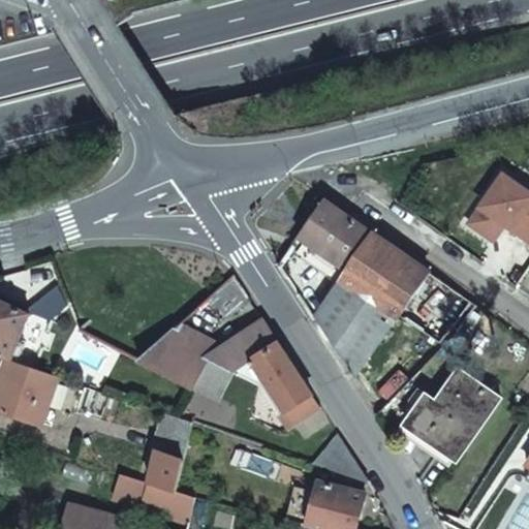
[(528,193),(499,173),(466,221),(489,237),(502,218),(511,216),(514,217),(511,220),(512,227),(521,232),(519,235),(528,241),(528,193)]
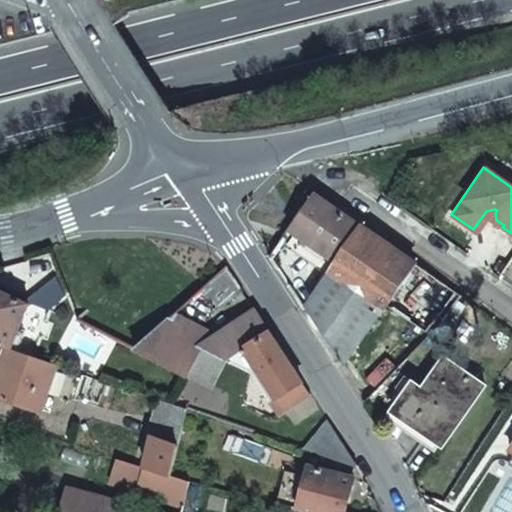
[(315,192),(291,226),(337,258),(336,260),(337,261),(361,225),(315,192)]
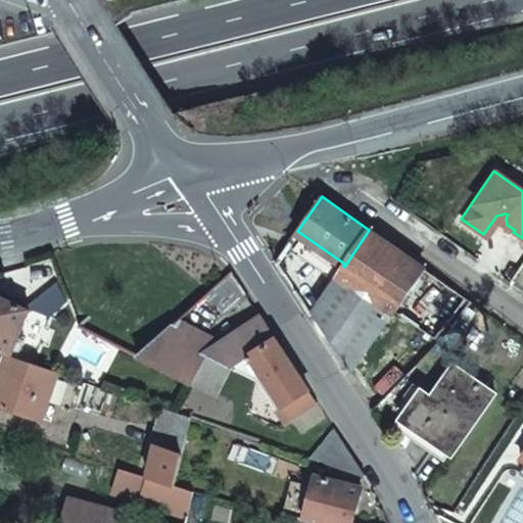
[(496,216),(494,219),(503,224),(506,220),(506,218),(508,215),(506,214),(496,216)]
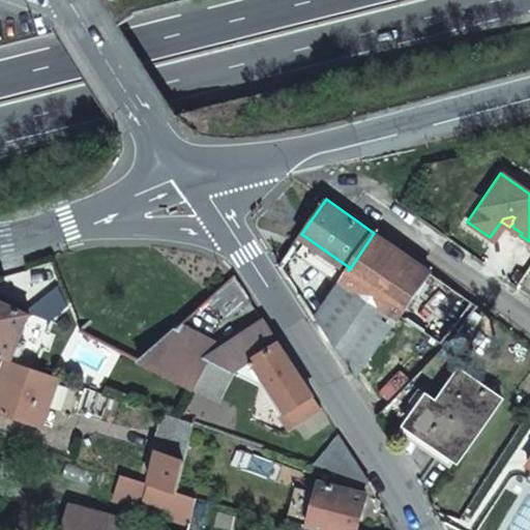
[(458,329),(475,305),(374,233),(349,270),(348,269),(317,316),(355,377),(410,296),(415,299),(404,317),(440,342),(451,324),(458,329)]
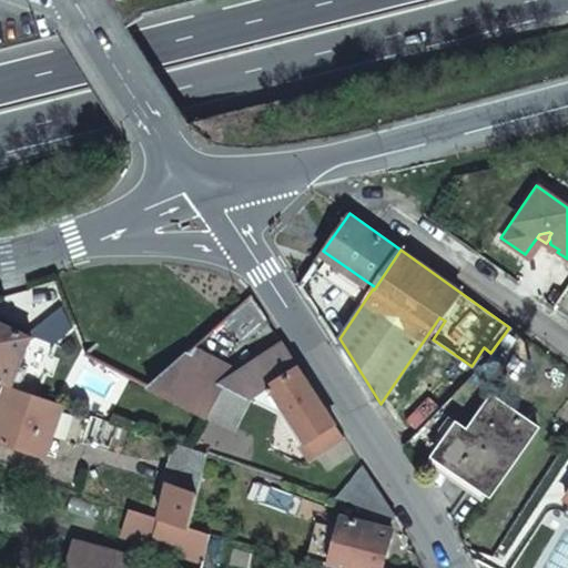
[(243,334),(264,320),(251,300),(231,317),(243,334)]
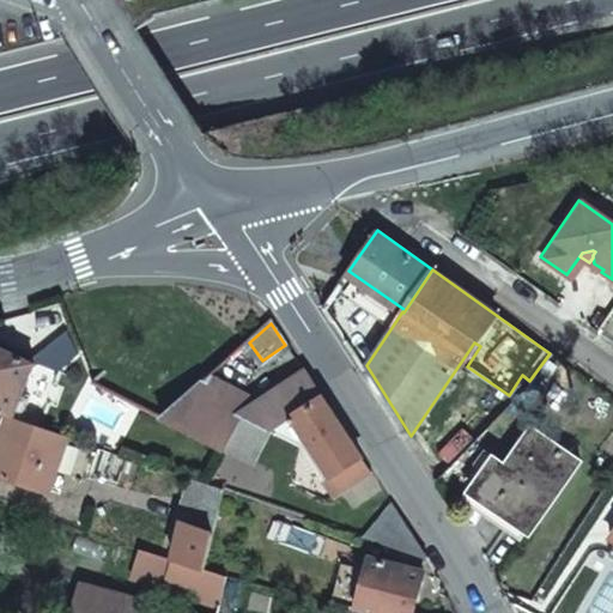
[(0,407),(14,412),(17,413),(34,358),(0,343),(0,407)]
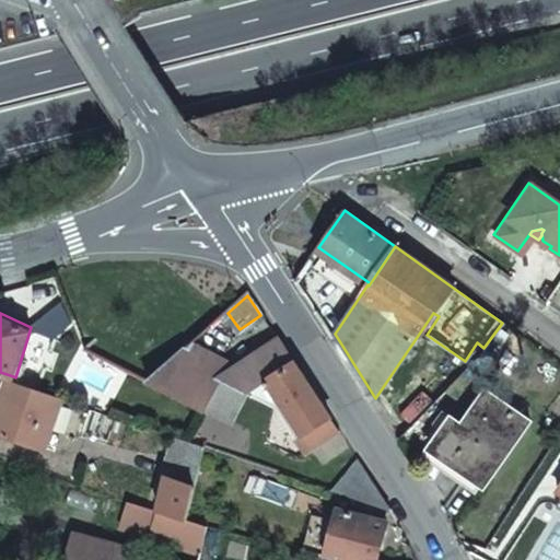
[(190,339),(140,377),(199,409),(238,387),(261,403),(265,389),(268,380),(292,358),(278,336),(233,362),(190,339)]
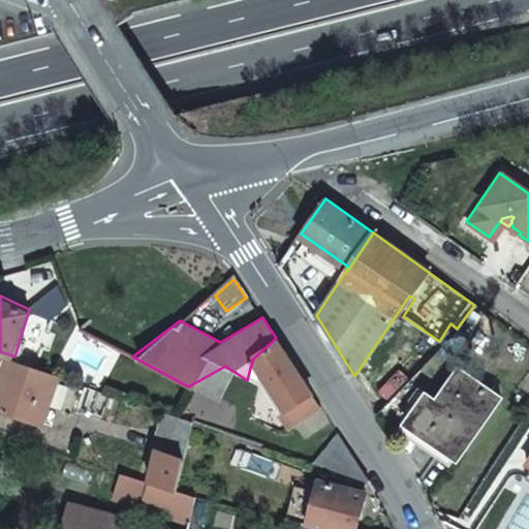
[(123,351),(75,330),(58,361),(105,381),(123,351)]
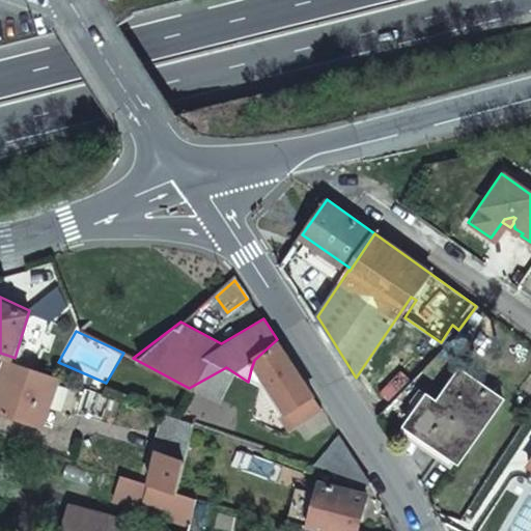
[(289,428),(322,408),(277,339),(254,360),(285,409),(279,413),(289,428)]
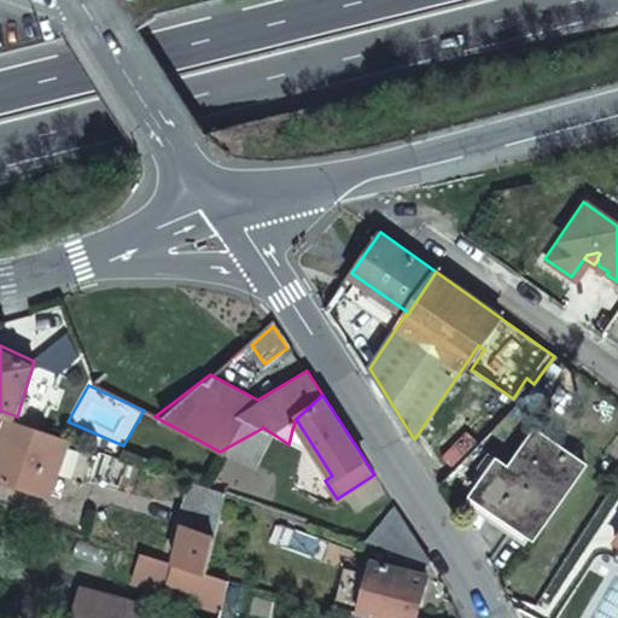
[(0,454),(0,476),(51,493),(71,433),(17,417),(15,415),(0,454)]
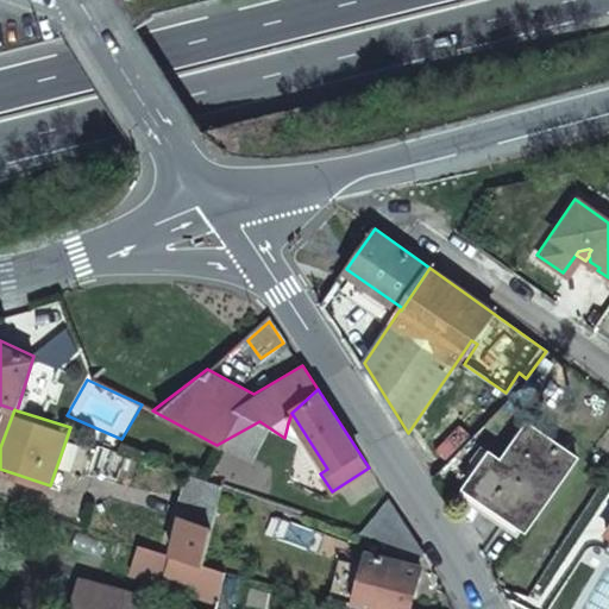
[(292,413),(288,424),(320,473),(327,469),(292,413)]
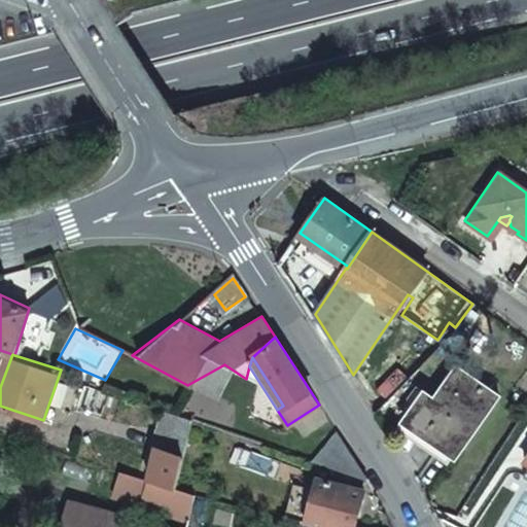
[(358,387),(374,412),(402,382),(382,362),(358,387)]
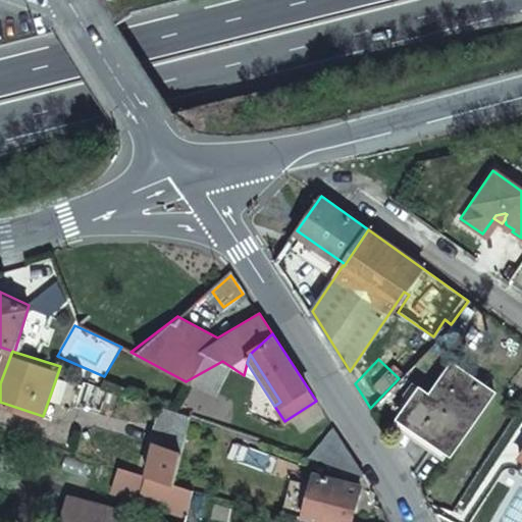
[(415,394),(400,414),(451,450),(492,393),(450,362),(422,399),(415,394)]
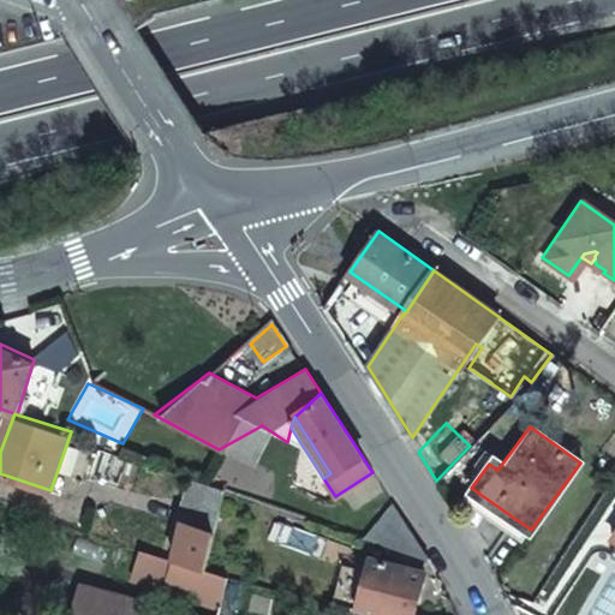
[(172,553),(208,563),(233,483),(232,483),(214,476),(193,470),(179,514),(184,515),(172,553)]
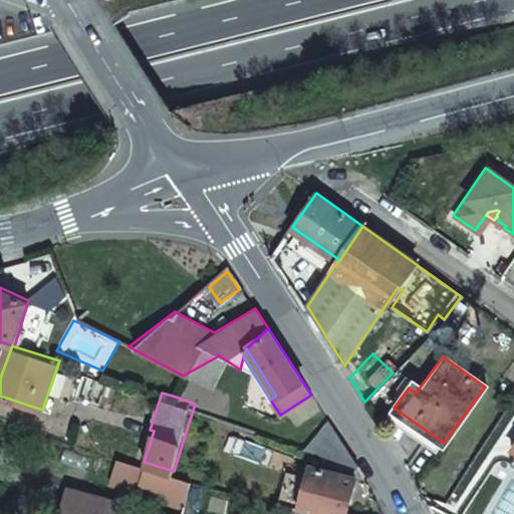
[(330,455),(356,465),(328,421),(310,448),(330,455)]
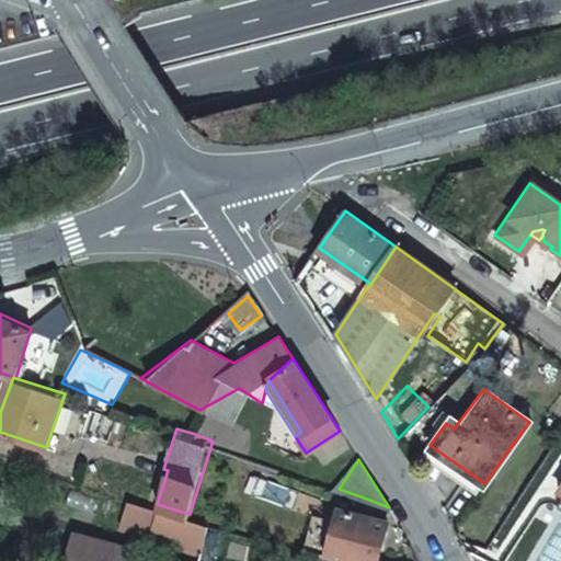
[(162,560),(196,560),(207,519),(190,514),(157,504),(129,495),(122,524),(169,539),(162,560)]
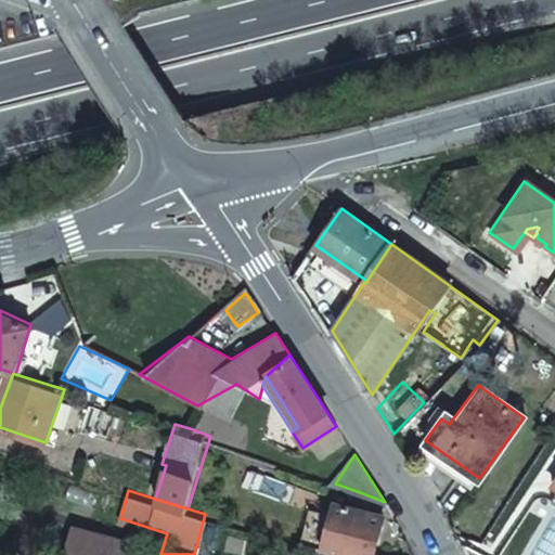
[(382,514),(385,502),(357,491),(352,507),(336,503),(323,547),(348,554),(373,554),(385,515),(382,514)]
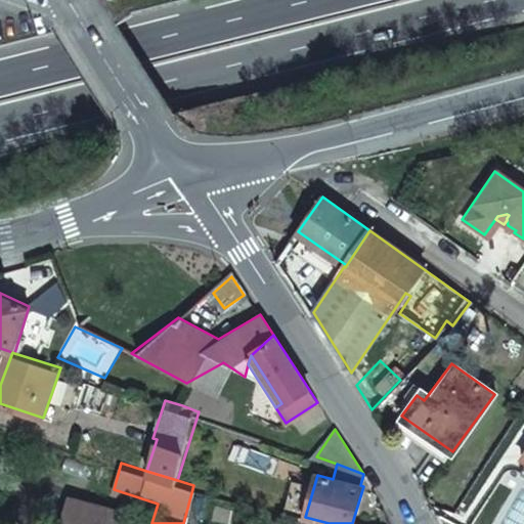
[(59,519),(79,523),(111,523),(116,509),(66,494),(59,519)]
